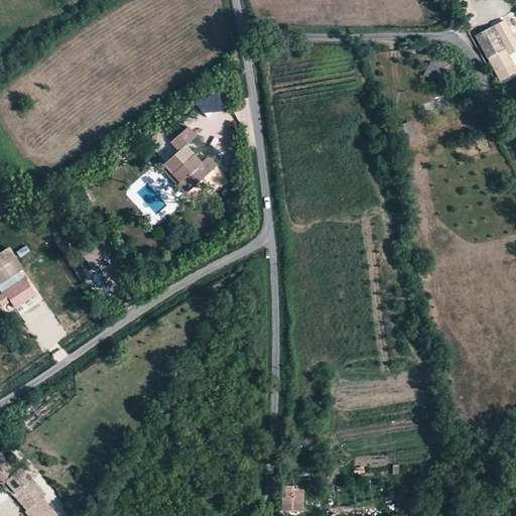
[(457,0),(464,15),(472,12),(467,0),(457,0)]
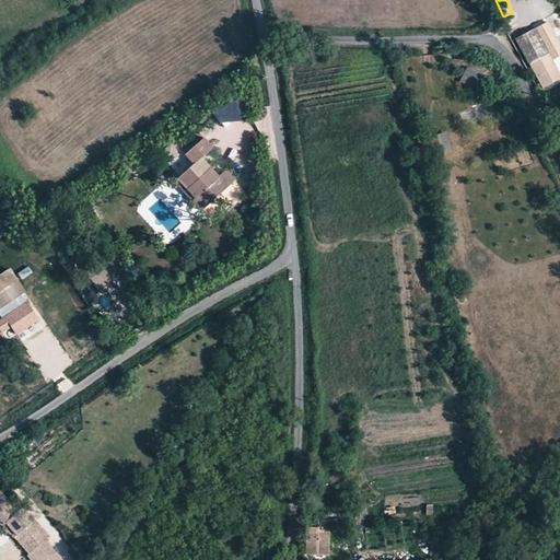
[(516,38),(544,88),(559,79),(559,70),(553,59),(559,56),(559,43),(548,21),(531,31),(516,38)]
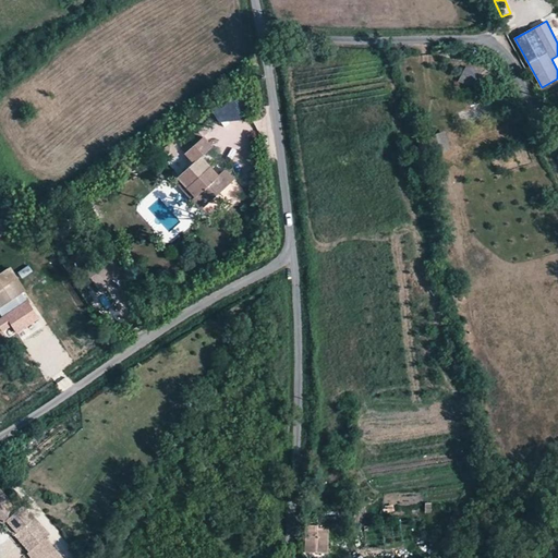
[(458,82),(473,88),(480,73),(464,67),(458,82)]
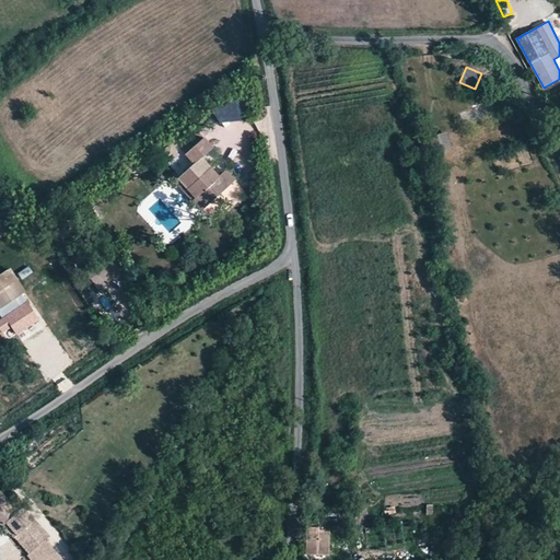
[(234,101),(214,114),(220,124),(247,120),(234,101)]
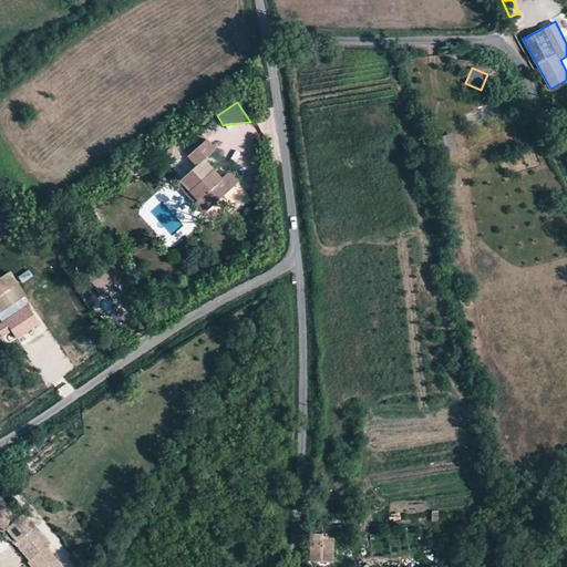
[(443,156),(457,153),(453,134),(440,136),(443,156)]
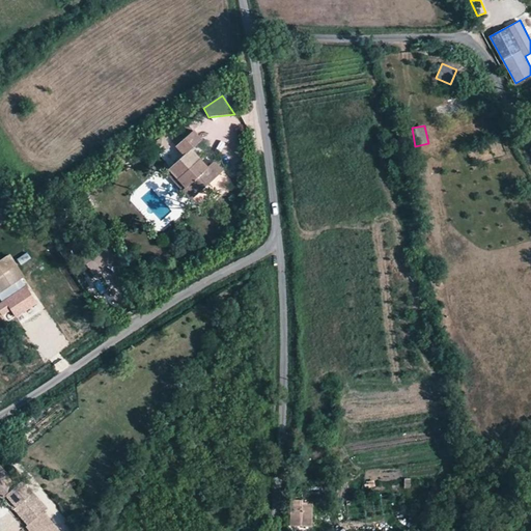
[(195,129),(175,145),(184,154),(174,163),(184,172),(179,177),(186,185),(183,188),(192,198),(225,169),(217,160),(208,167),(207,168),(200,160),(201,158),(192,147),(202,138),(195,129)]
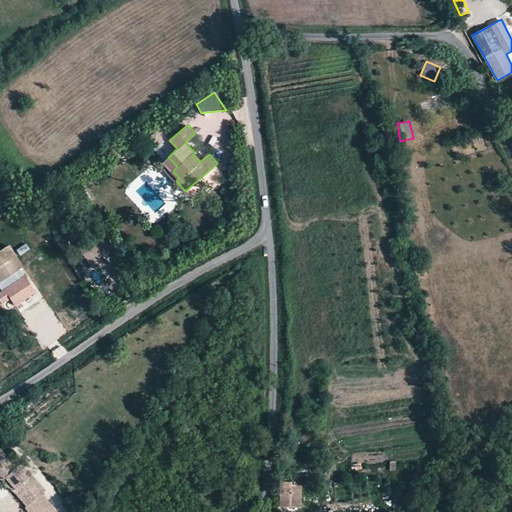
[(221,151),(227,150),(226,134),(219,135),(221,151)]
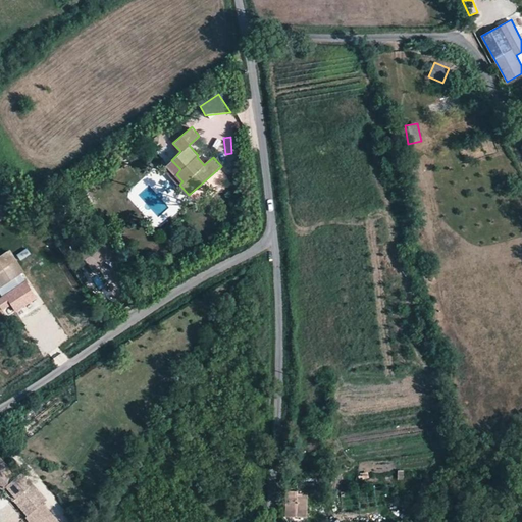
[(118,151),(108,158),(114,166),(124,159),(118,151)]
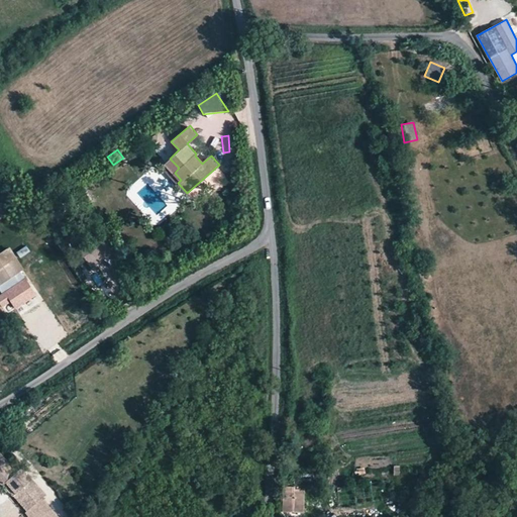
[(170,159),(162,165),(178,183),(181,180),(175,173),(179,168),(170,159)]
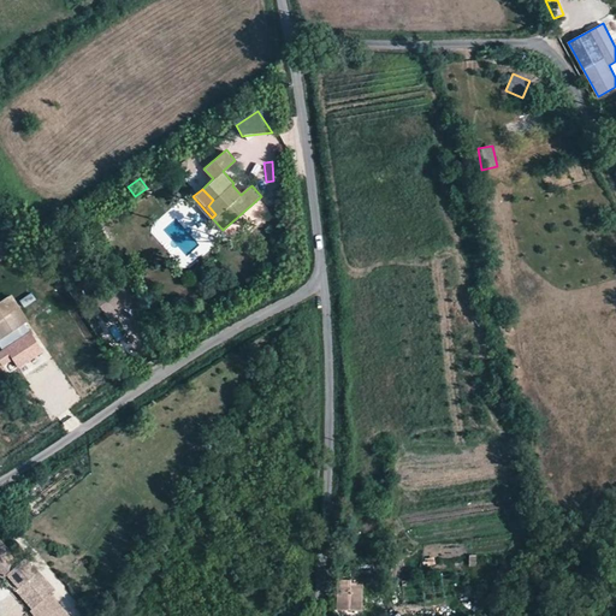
[(21,247),(25,253),(33,248),(27,242),(21,247)]
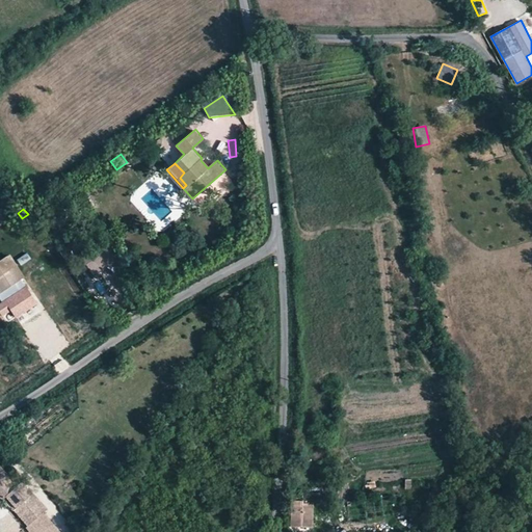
[(0,210),(0,227),(9,219),(1,210),(0,210)]
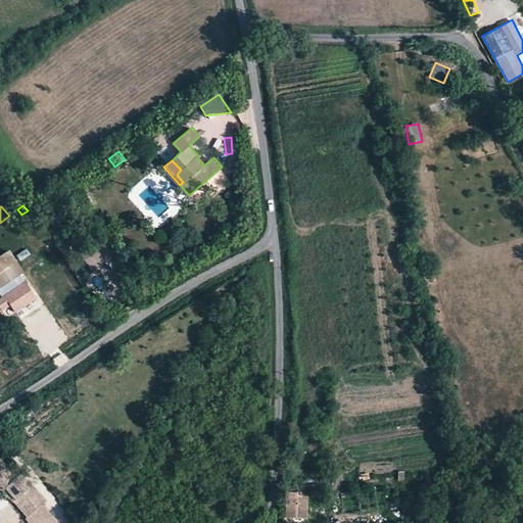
[(25,273),(10,250),(0,256),(0,288),(20,275),(25,273)]
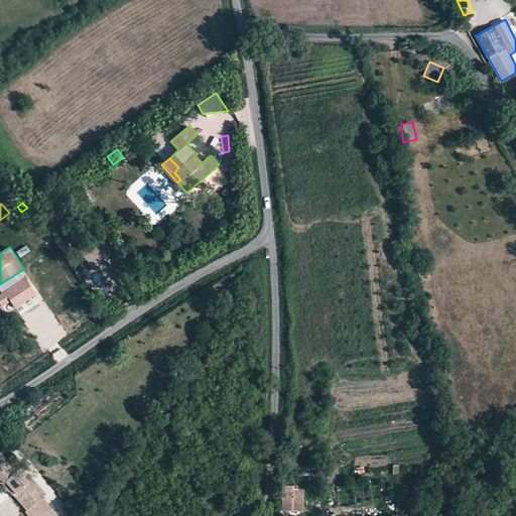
[(25,278),(20,271),(0,284),(0,289),(2,293),(25,278)]
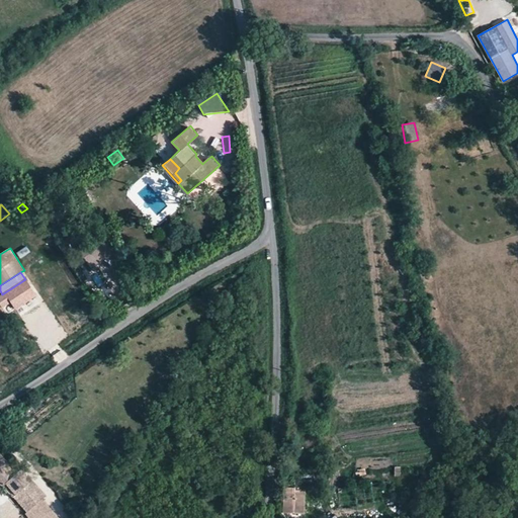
[(2,294),(0,294),(0,309),(11,301),(16,310),(36,296),(25,279),(2,294)]
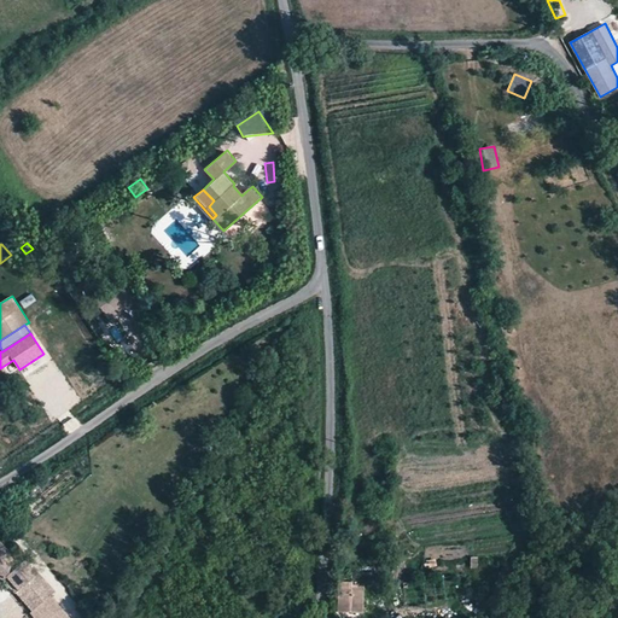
[(0,589),(11,578),(13,578),(12,581),(12,583),(13,586),(16,587),(18,587),(21,586),(23,584),(25,587),(33,594),(27,601),(34,610),(53,592),(27,560),(22,563),(0,541),(0,589)]
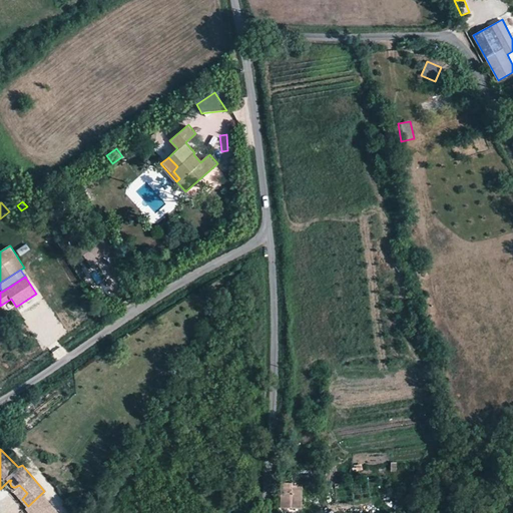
[(350,473),(363,473),(363,464),(350,465),(350,473)]
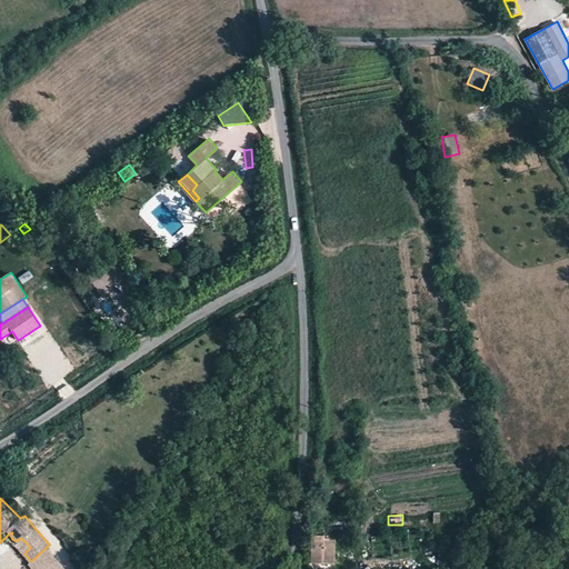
[(23,540),(17,546),(25,553),(30,547),(23,540)]
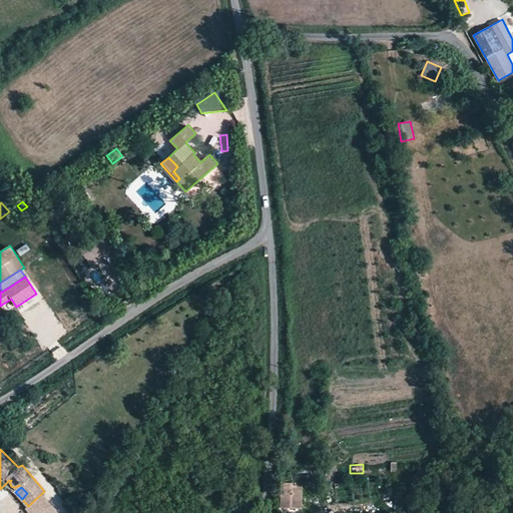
[(29,510),(32,512),(60,512),(43,496),(29,510)]
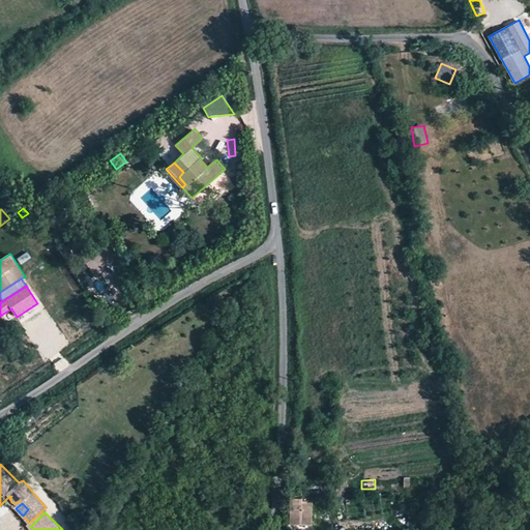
[(293,512),(291,529),(305,528),(306,512),(293,512)]
